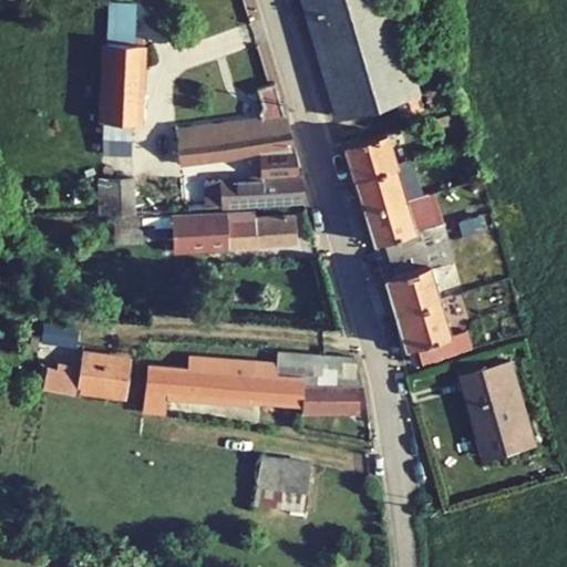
[(300,0),(334,119),(391,102),(394,114),(422,106),(391,0),(300,0)]
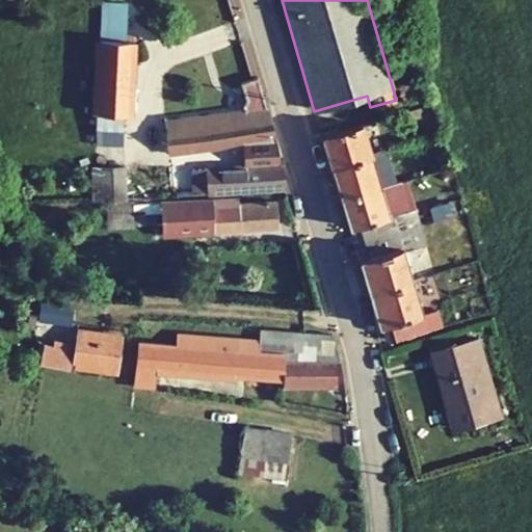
[(103,9),(101,41),(127,42),(129,10),(103,9)]
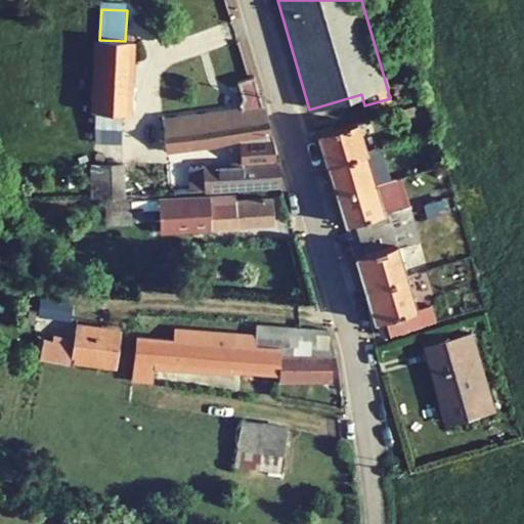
[(99,40),(92,40),(88,129),(120,130),(120,113),(129,114),(132,41),(125,41),(99,40)]
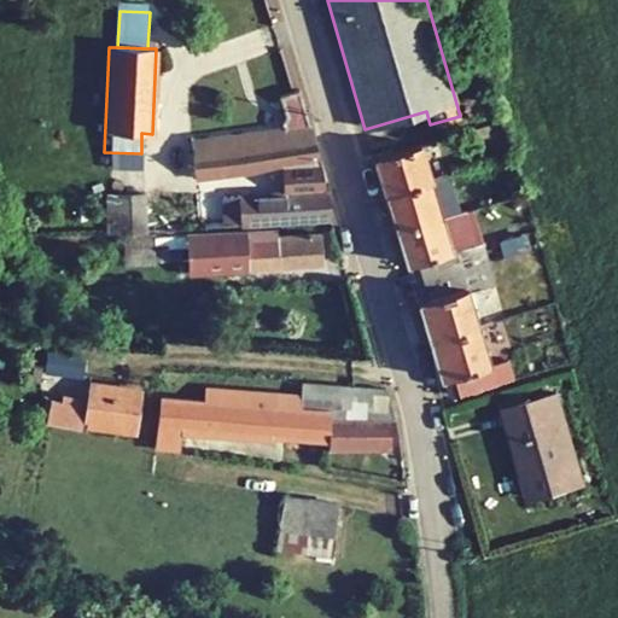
[(310,126),(191,140),(194,179),(285,167),(286,193),(223,197),(226,225),(331,219),(310,126)]
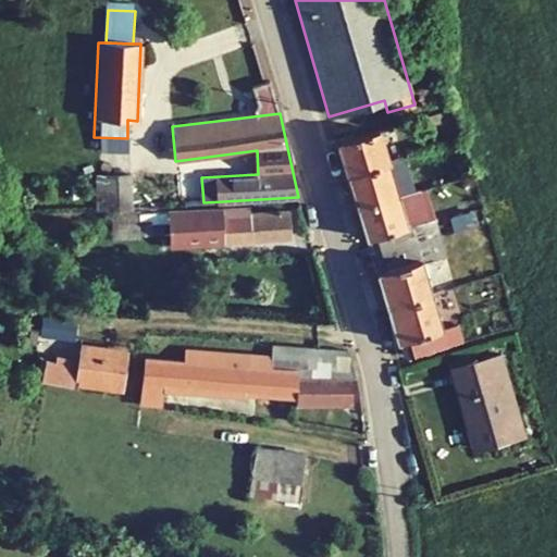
[(405,341),(411,363),(450,350),(445,329),(434,292),(425,261),(421,244),(417,227),(411,229),(401,196),(393,164),(383,132),(339,143),(350,176),(360,208),(369,240),(378,238),(382,255),(386,270),(380,273),(387,305),(396,342),(405,341)]
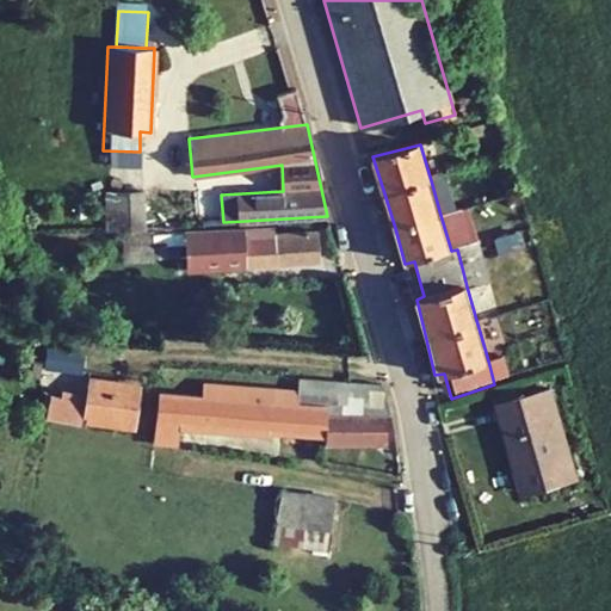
[(119,234),(121,264),(150,263),(148,191),(102,193),(103,234),(119,234)]
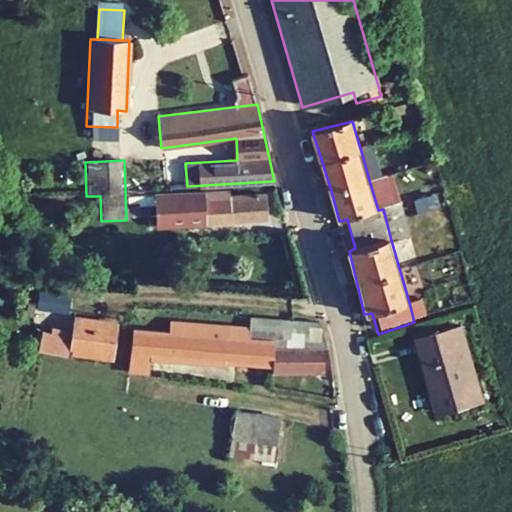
[(204,194),(154,197),(156,224),(206,222),(266,218),(264,196),(204,199),(204,194)]
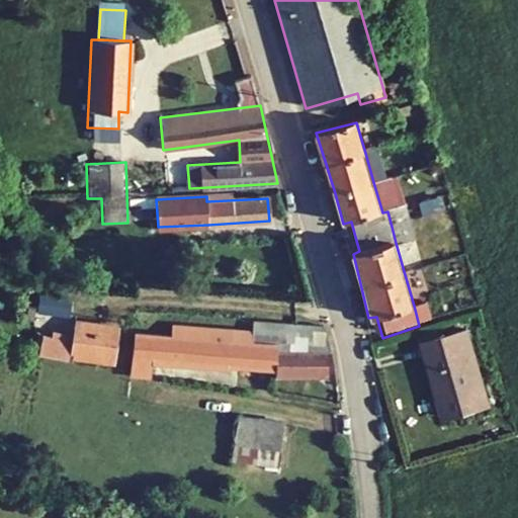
[(77,321),(71,355),(111,361),(116,328),(77,321)]
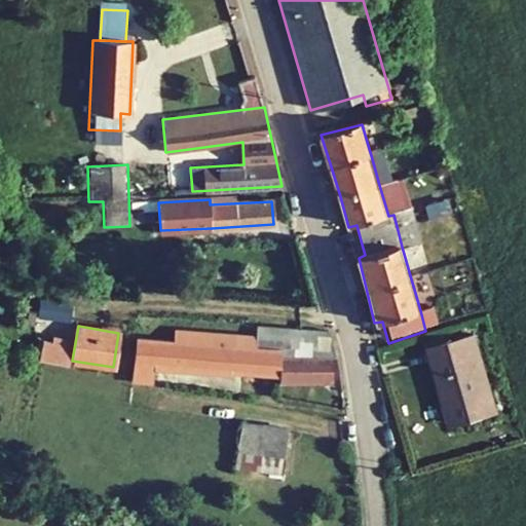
[(136,380),(134,388),(142,389),(143,383),(149,383),(152,369),(277,377),(277,328),(257,326),(257,338),(165,330),(163,342),(134,339),(127,378),(136,380)]
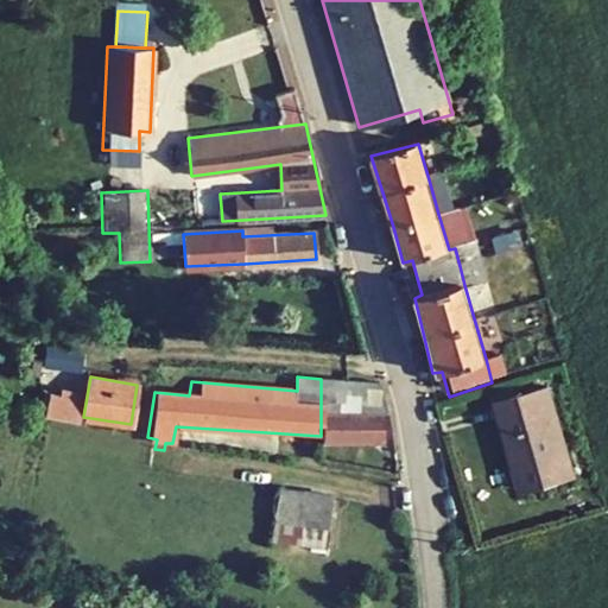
[(375,384),(321,379),(321,436),(320,442),(379,445),(379,418),(385,419),(375,384)]
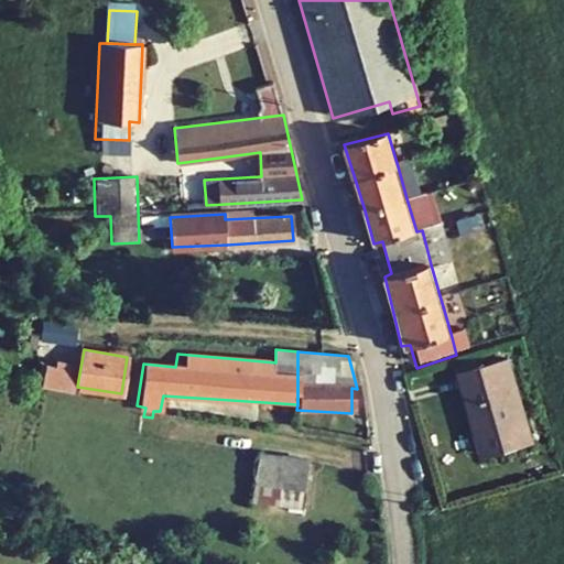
[(484,429),(490,458),(535,446),(512,360),(462,373),(476,430),(484,429)]
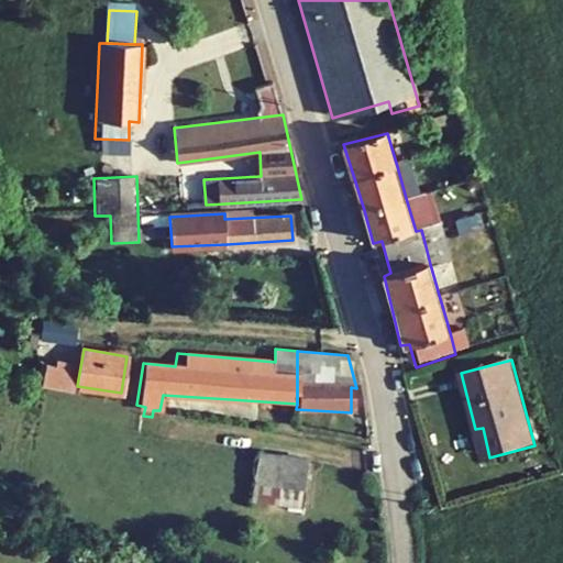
[(260,449),(251,500),(300,507),(308,457),(260,449)]
